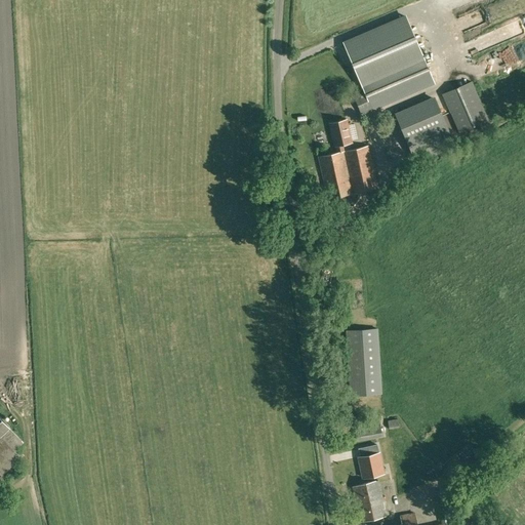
[(362,115),(435,84),(422,53),(406,17),(344,44),(359,80),(364,91),(354,95),(362,115)]
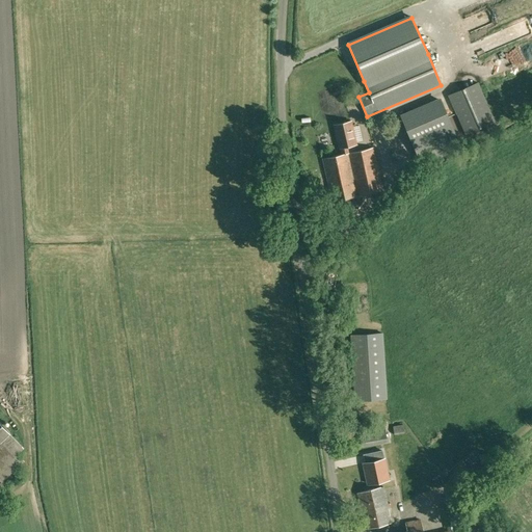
[(496,121),(479,82),(449,96),(467,134),(496,121)]
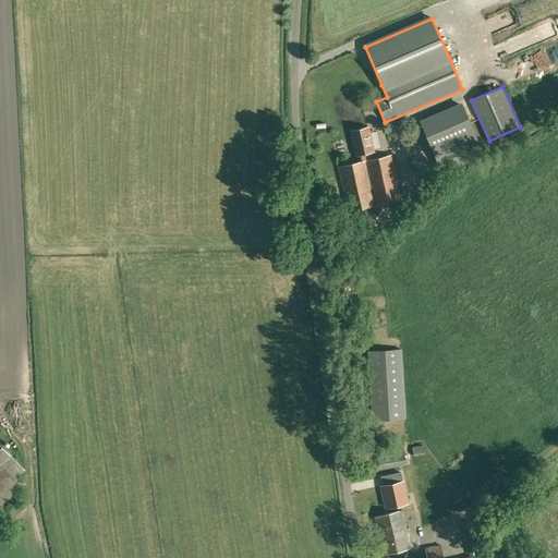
[(421,121),(440,168),(481,150),(469,122),(461,104),(459,104),(421,121)]
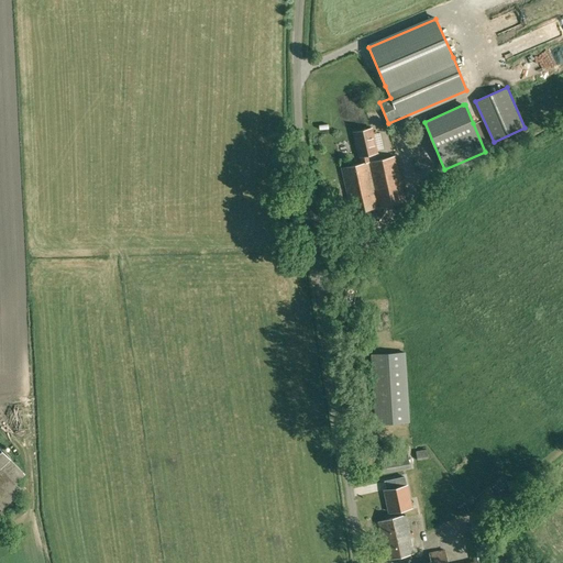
[(360,156),(362,164),(341,168),(351,213),(405,201),(395,156),(368,162),(367,155),(377,153),(372,129),(354,132),(360,156)]
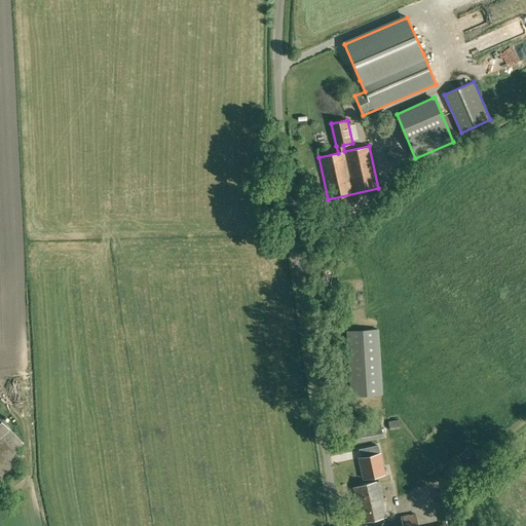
[(400,186),(416,171),(409,162),(392,178),(400,186)]
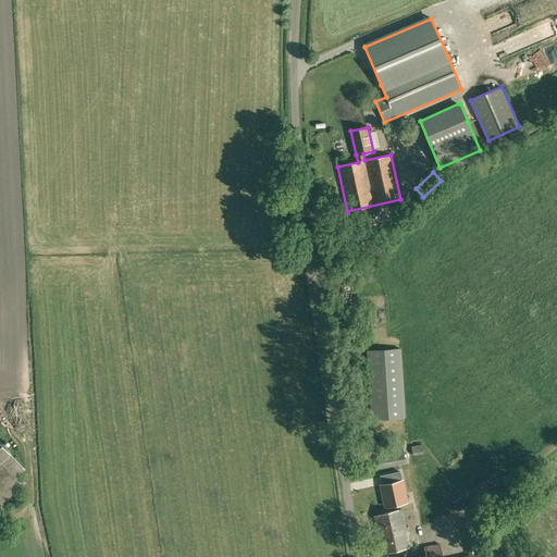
[(405,418),(400,348),(368,350),(372,420),(405,418)]
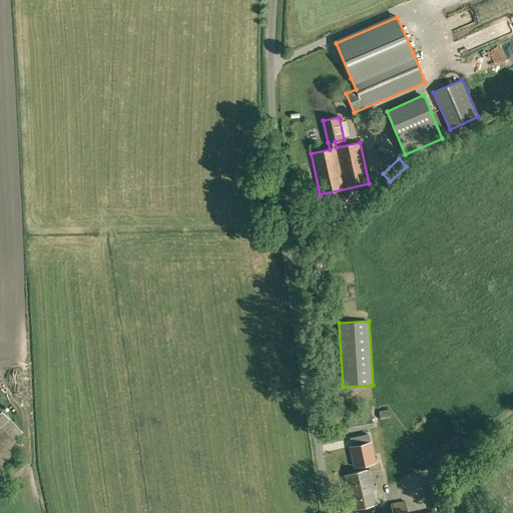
[(0,466),(0,467),(24,445),(18,438),(23,433),(10,419),(0,406),(0,466)]
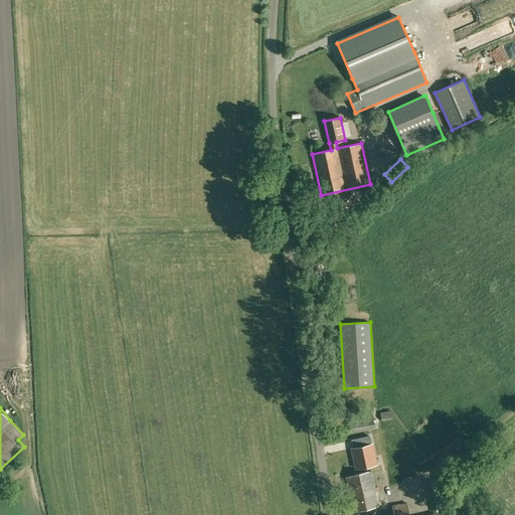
[(381,420),(390,419),(389,411),(380,412),(381,420)]
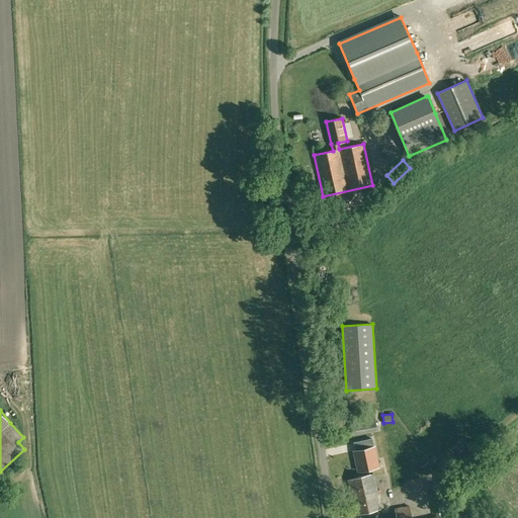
[(364,449),(356,450),(354,451),(355,456),(358,471),(376,467),(378,466),(376,458),(372,438),(362,440),(364,449)]
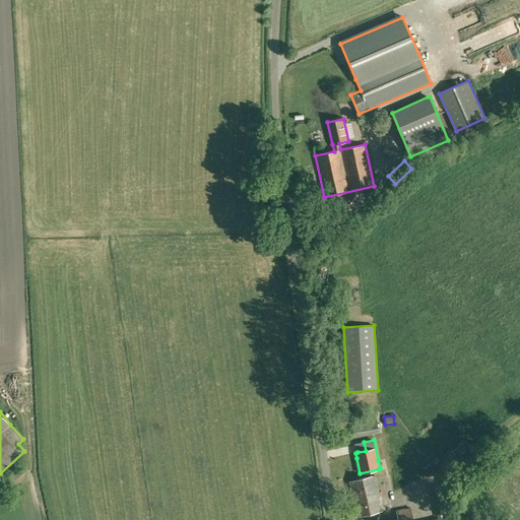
[(415,459),(421,475),(433,471),(427,454),(415,459)]
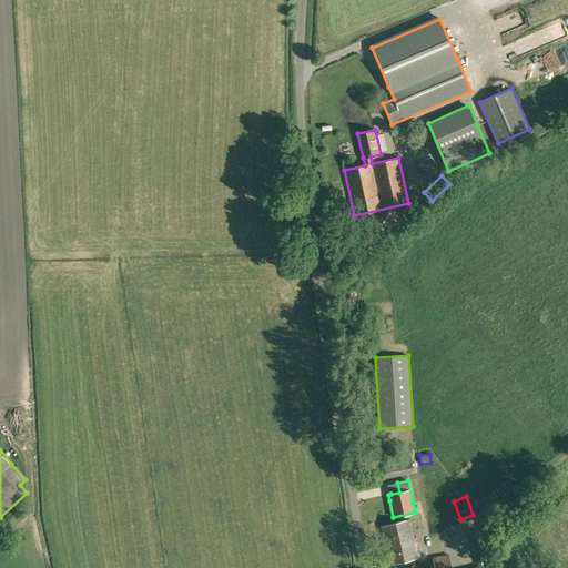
[(418,558),(408,519),(381,526),(391,565),(418,558)]
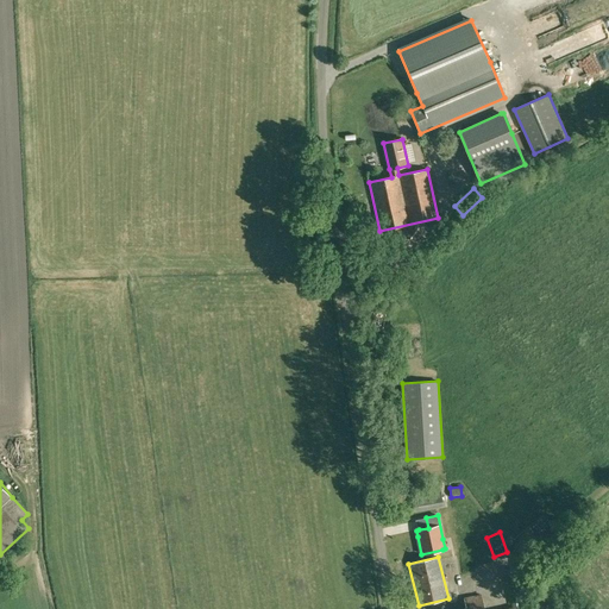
[(465,607),(457,608),(484,608),(481,595),(464,598),(465,607)]
